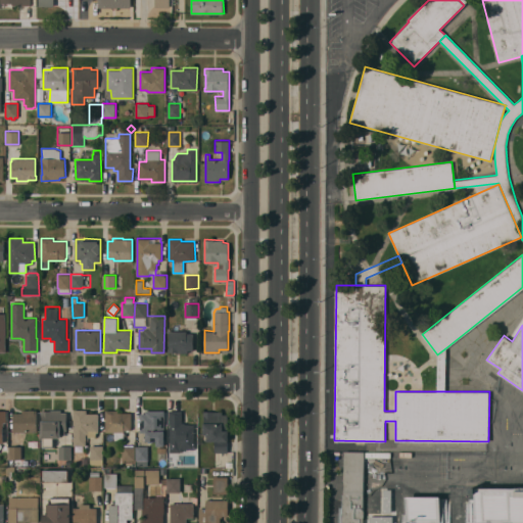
[(187,331),(187,333),(193,333),(193,350),(188,350),(188,352),(177,352),(169,351),(169,348),(169,330),(187,331)]
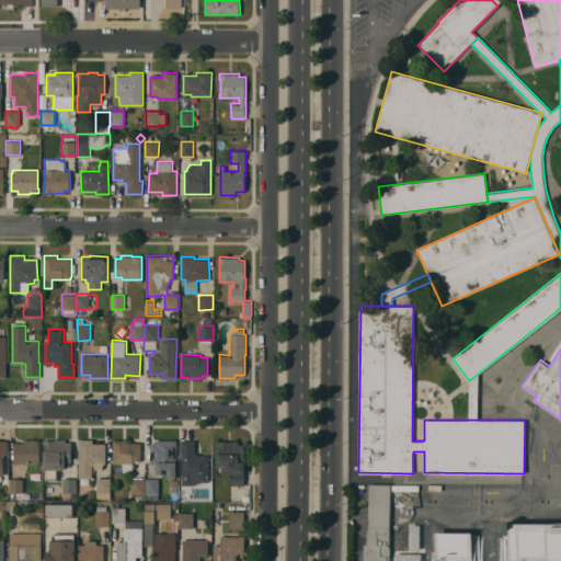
[(469,420),(469,380),(478,374),(478,420),(469,420)]
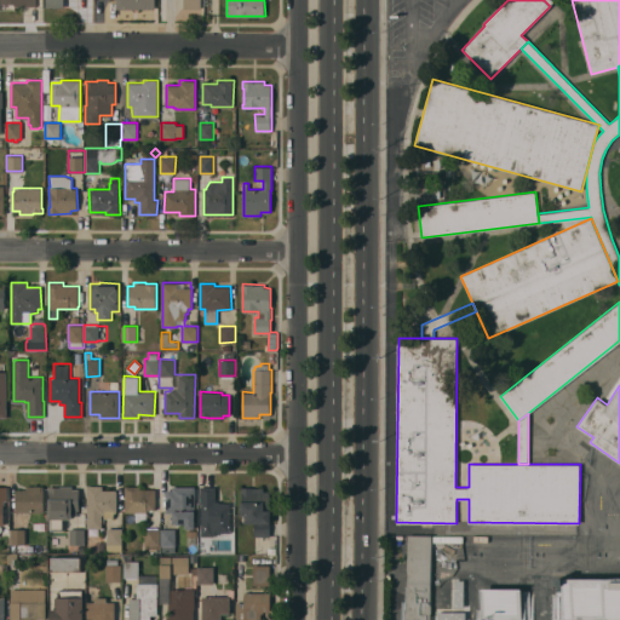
[(254,537),(254,522),(245,522),(245,515),(241,515),(241,488),(240,488),(240,484),(242,484),(242,487),(252,487),(264,487),(264,491),(270,491),(270,510),(271,510),(271,523),(270,523),(270,537),(254,537)]
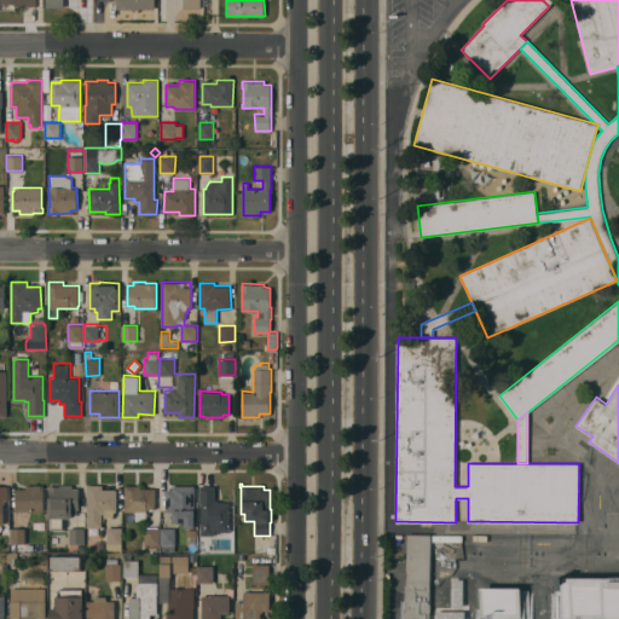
[(44,510),(16,510),(16,489),(27,489),(27,485),(44,485),(44,510)]
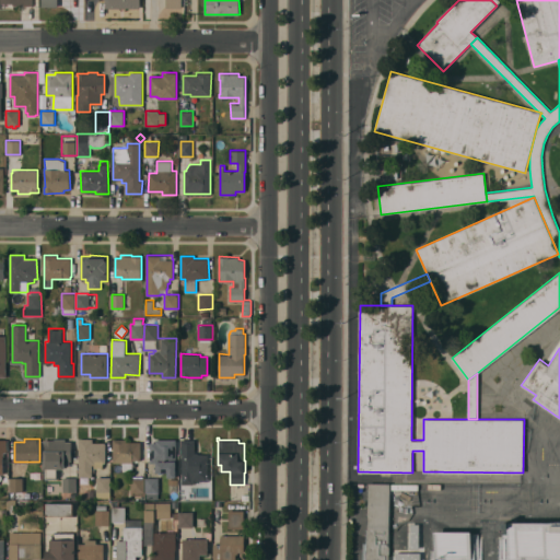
[(71,459),(69,459),(69,465),(66,465),(66,468),(57,468),(57,478),(45,478),(45,443),(45,439),(54,440),(54,439),(66,439),(66,441),(71,441),(71,459)]
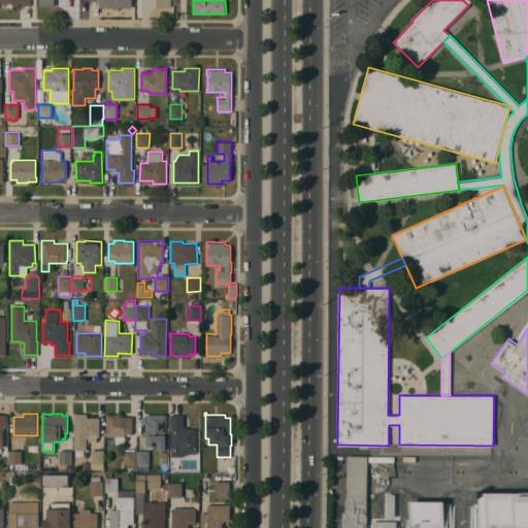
[(74,414),(88,414),(88,418),(99,417),(99,435),(98,435),(97,440),(89,440),(89,437),(87,437),(87,450),(74,450),(74,414)]
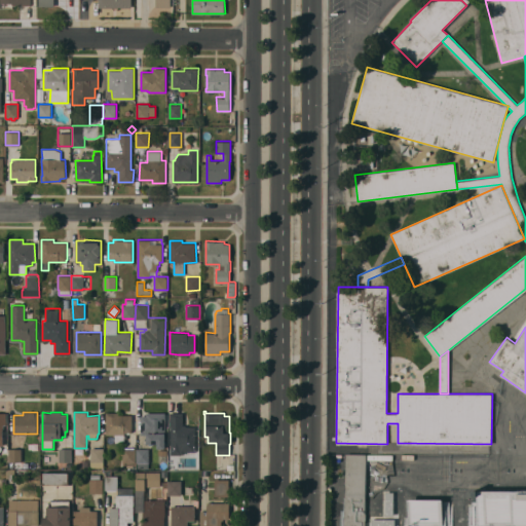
[(106,412),(119,412),(119,414),(133,415),(132,433),(124,431),(124,442),(114,442),(115,435),(106,435),(106,412)]
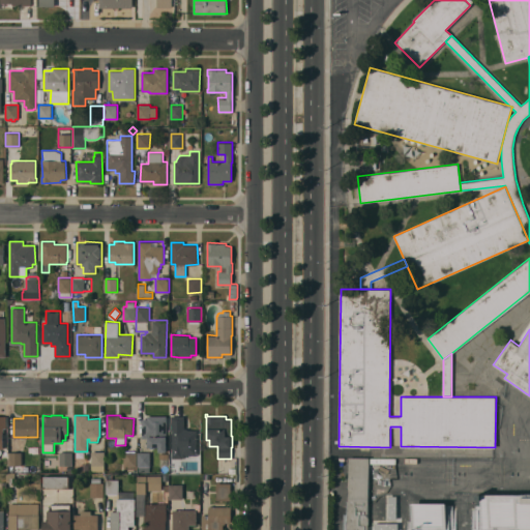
[(142,418),(147,418),(147,415),(167,415),(167,451),(158,451),(158,446),(148,446),(148,438),(142,438),(142,418)]
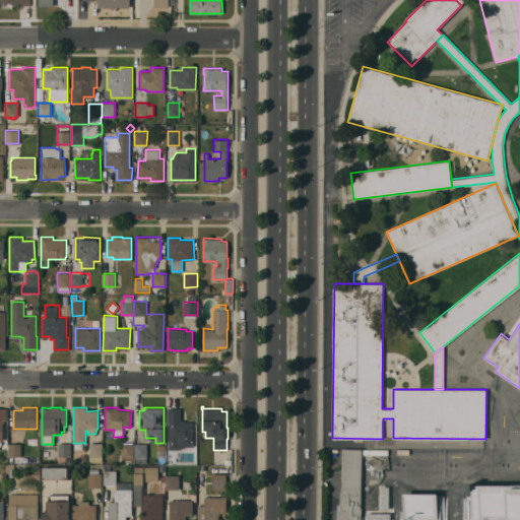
[(169,442),(169,421),(168,421),(168,407),(181,407),(181,419),(184,419),(184,421),(193,421),(193,442),(169,442)]
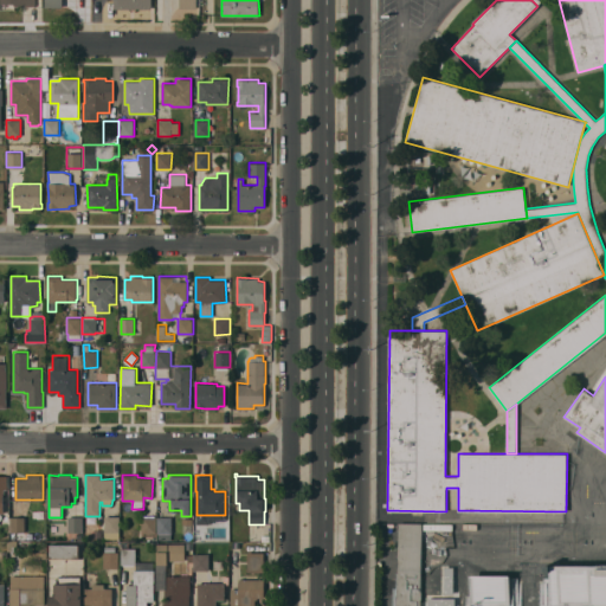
[(120,539),(104,537),(104,515),(120,516),(120,539)]
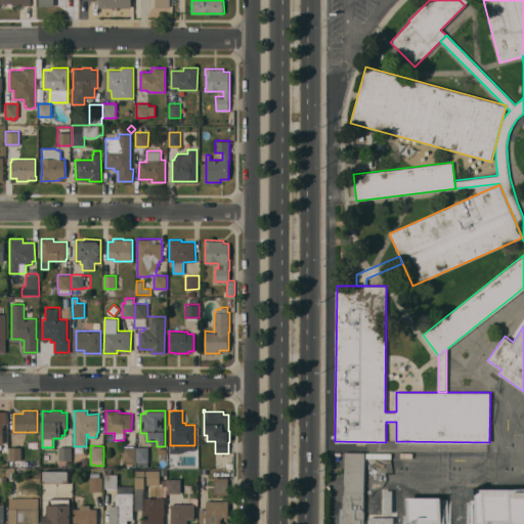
[(22,460),(8,460),(8,446),(22,446),(22,460)]
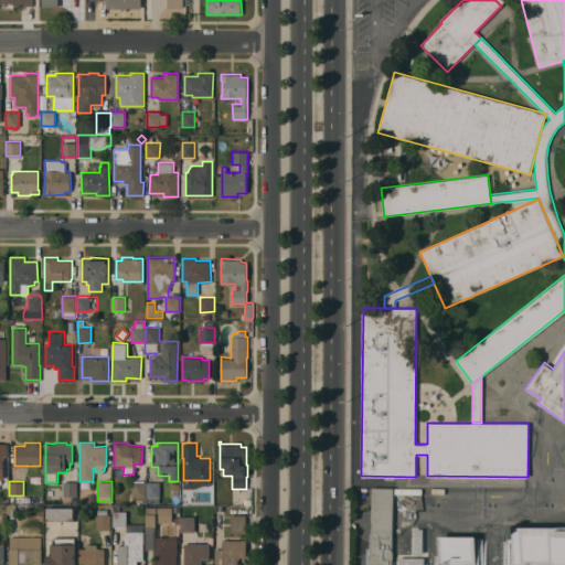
[(63,481),(76,481),(76,496),(63,496),(63,481)]
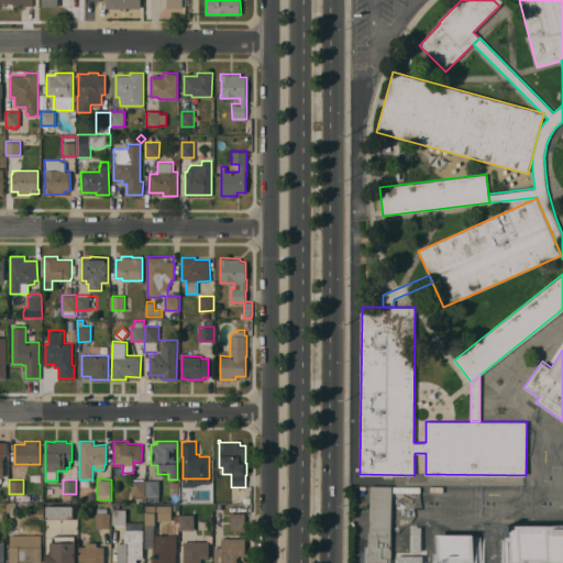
[(132,495),(132,479),(146,479),(146,495),(132,495)]
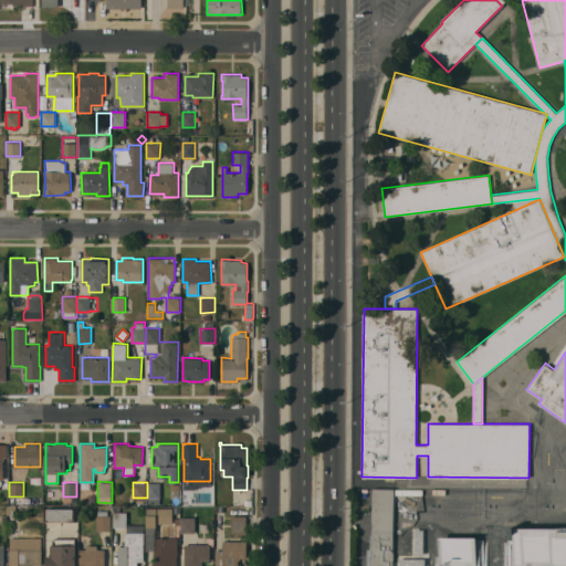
[(147,482),(160,482),(160,498),(147,498),(147,482)]
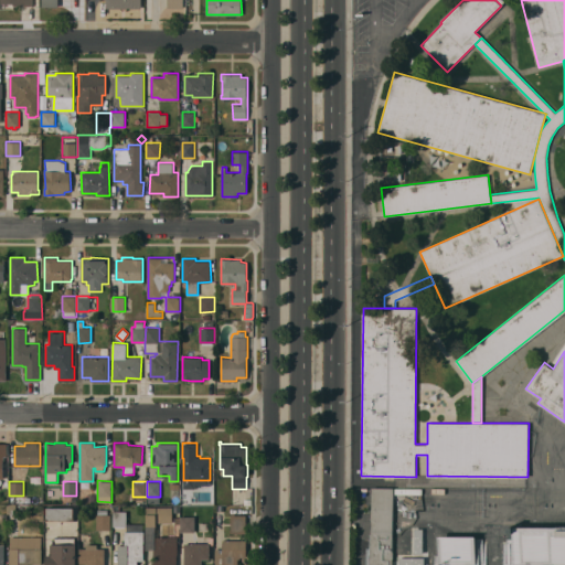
[(170,482),(179,482),(179,489),(179,496),(170,496),(170,482)]
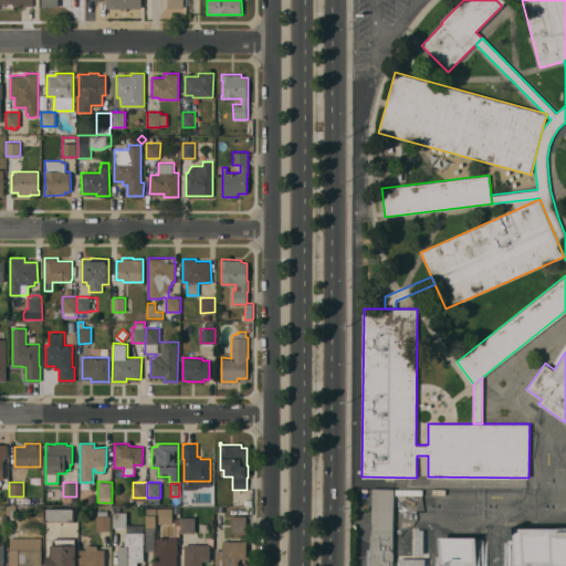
[(392,552),(394,552),(394,559),(392,559),(392,565),(370,565),(373,488),(394,488),(392,552)]
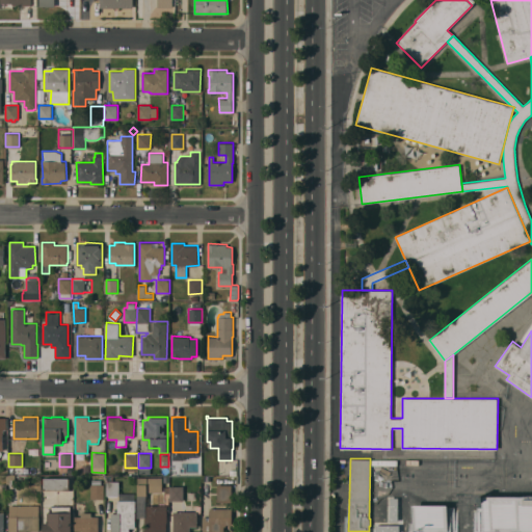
[(44,489),(44,477),(70,477),(70,489),(44,489)]
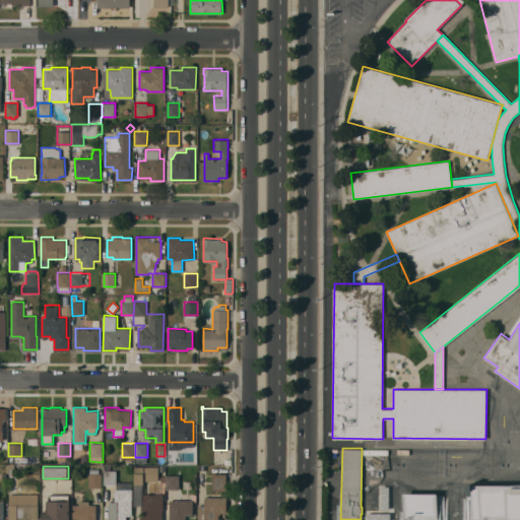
[(135,506),(135,466),(158,466),(158,480),(143,480),(143,483),(143,494),(164,494),(164,510),(163,510),(163,519),(139,519),(139,517),(141,517),(141,506),(135,506)]
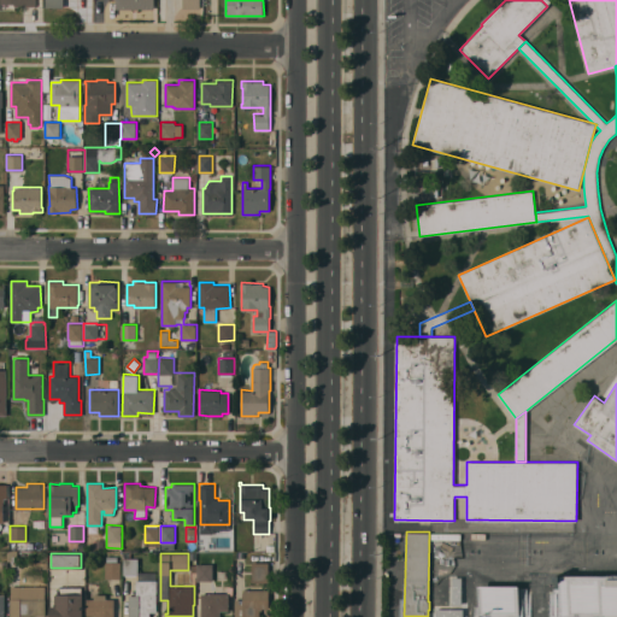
[(105,562),(106,562),(106,556),(117,556),(117,562),(121,562),(121,577),(105,579),(105,562)]
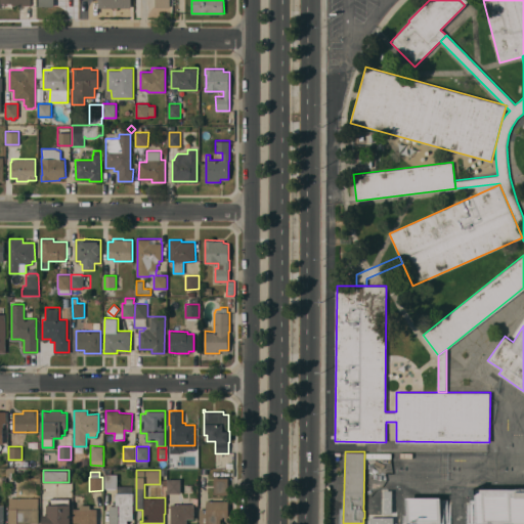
[(133,492),(133,520),(127,520),(127,521),(125,521),(125,523),(110,523),(110,505),(116,505),(116,492),(118,492),(118,488),(104,488),(104,474),(118,474),(118,485),(132,485),(132,492),(133,492)]
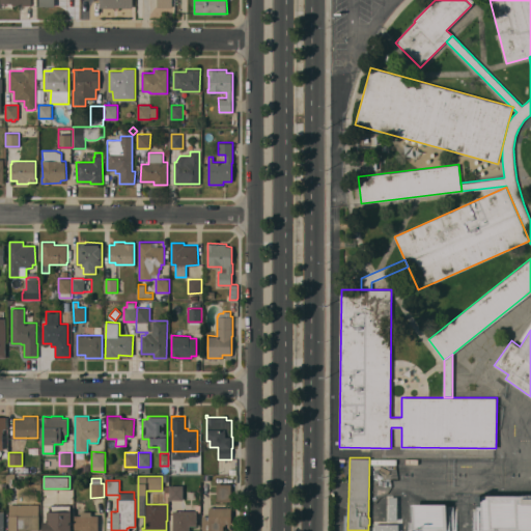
[(217,501),(217,483),(231,483),(231,501),(217,501)]
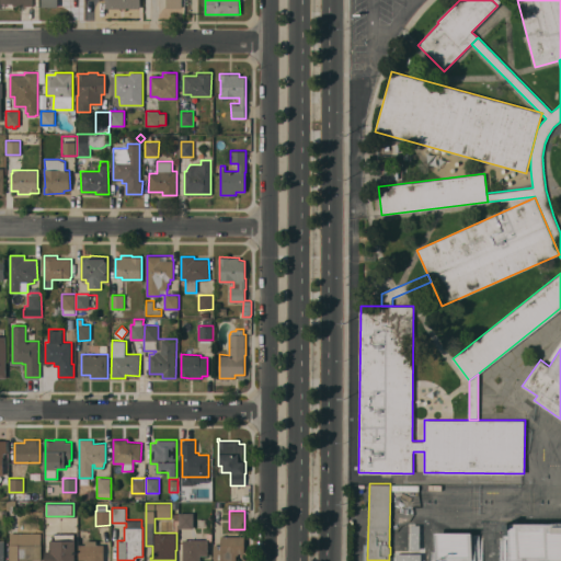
[(179,527),(179,512),(193,512),(193,528),(179,527)]
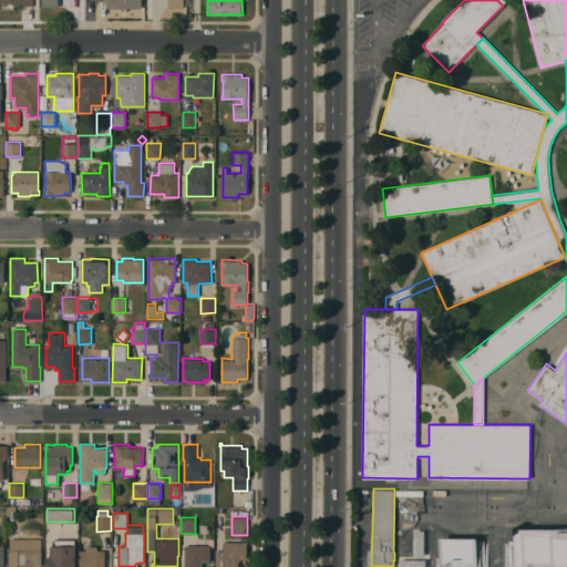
[(566,566),(515,566),(515,534),(509,534),(509,528),(566,528),(566,566)]
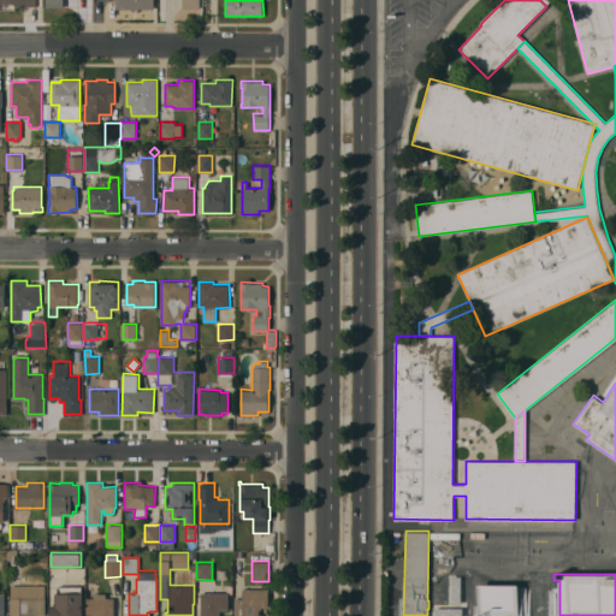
[(451,576),(461,576),(461,603),(451,603),(451,576)]
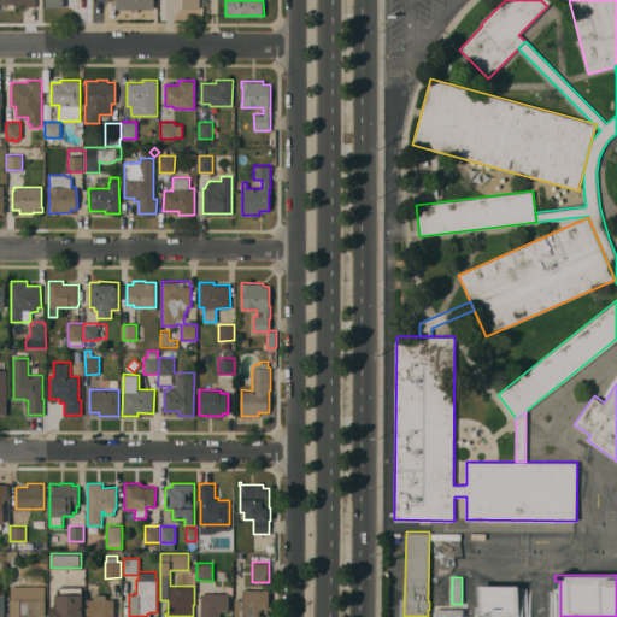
[(519,615),(479,615),(480,585),(519,585),(519,615)]
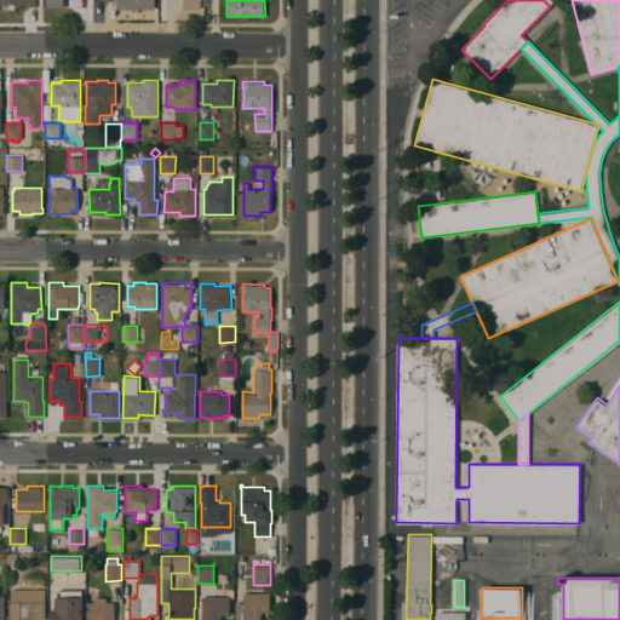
[(45,589),(45,601),(46,601),(46,618),(32,618),(32,619),(11,619),(11,589),(45,589)]
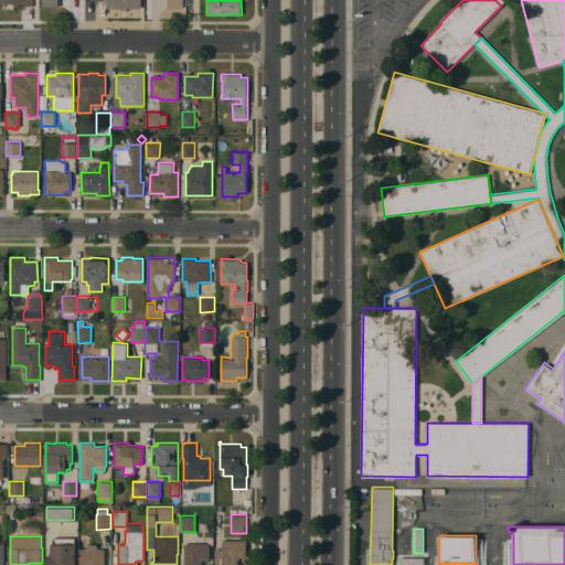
[(46,564),(46,554),(50,554),(50,543),(53,543),(53,537),(75,537),(75,544),(76,544),(76,564),(46,564)]
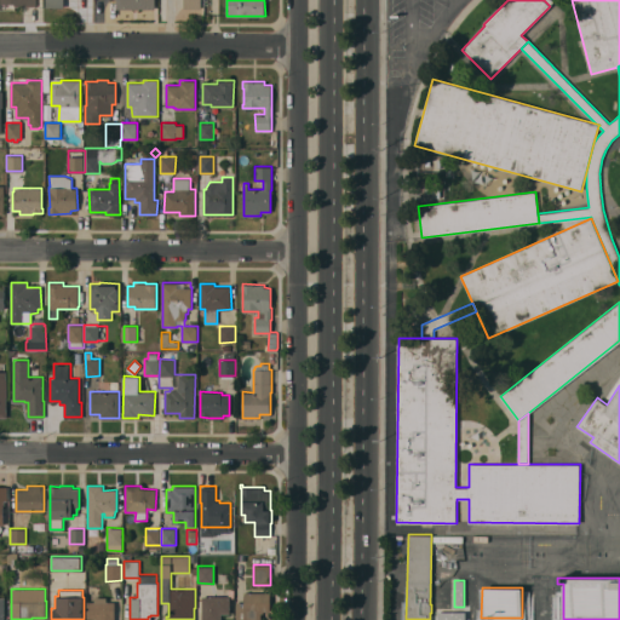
[(235,619),(235,602),(244,602),(244,592),(270,592),(270,612),(263,612),(263,613),(262,613),(262,619),(235,619)]
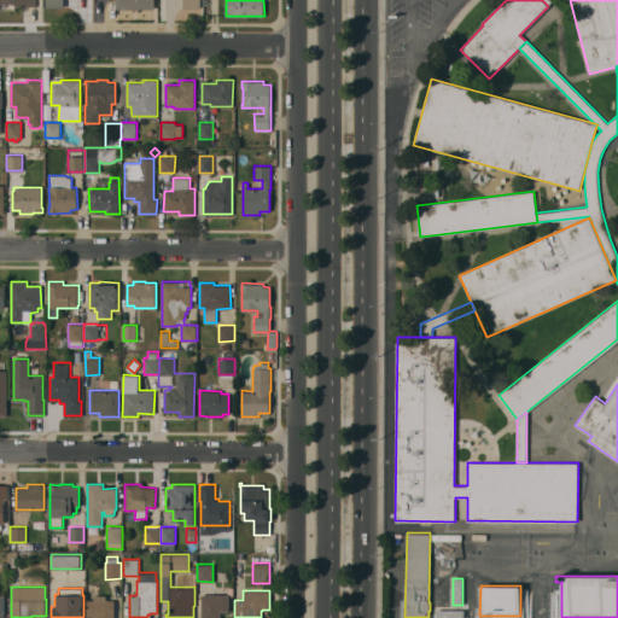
[(202,617),(202,594),(229,594),(229,611),(221,611),(221,617),(202,617)]
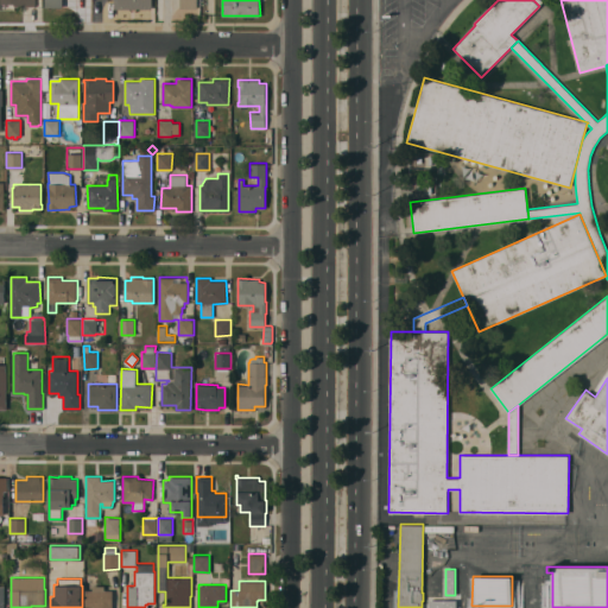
[(94,607),(86,607),(86,589),(93,589),(93,586),(105,586),(105,589),(113,589),(113,607),(94,607)]
